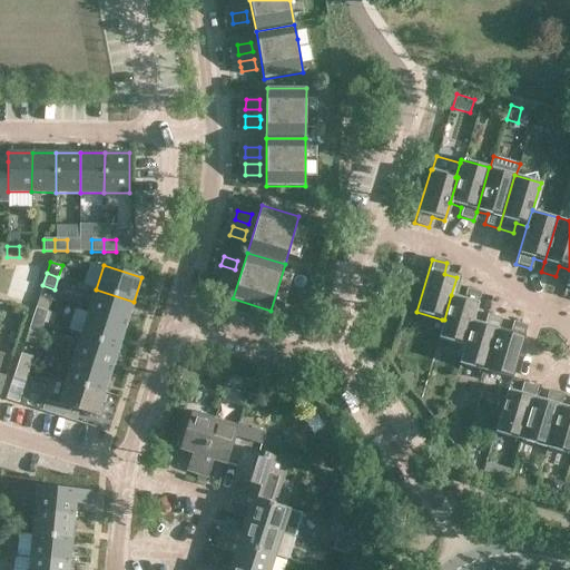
[(231,285),(233,277),(218,273),(216,282),(231,285)]
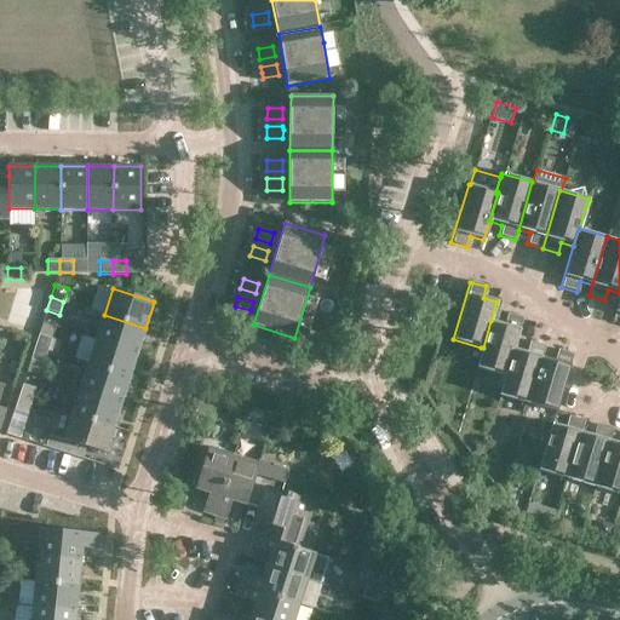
[(483,348),(481,348),(475,368),(503,375),(504,377),(512,349),(521,319),(505,314),(501,325),(491,321),(483,348)]
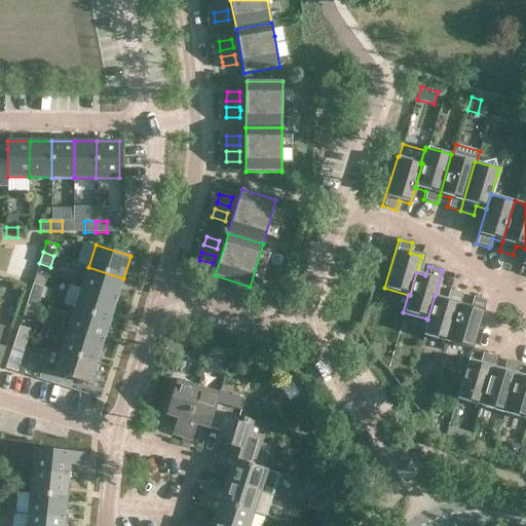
[(88,267),(81,288),(116,299),(123,278),(88,267)]
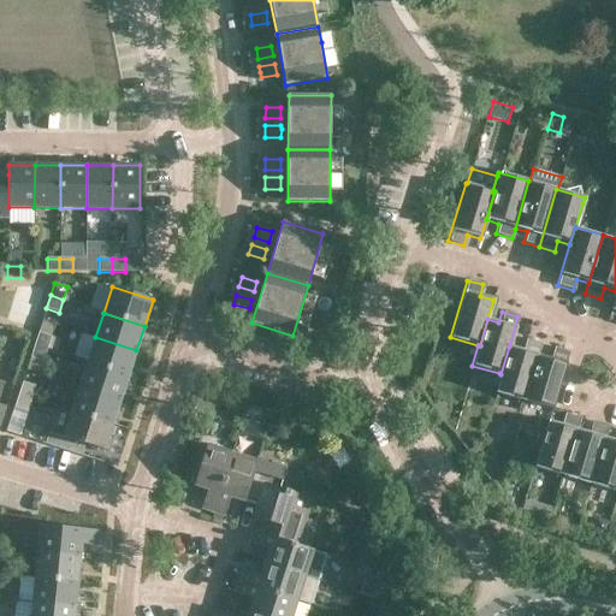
[(51,336),(39,332),(34,345),(47,349),(51,336)]
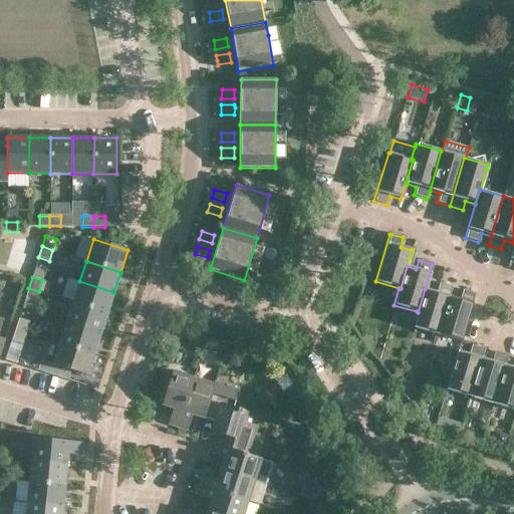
[(113,292),(79,281),(73,302),(107,313),(113,292)]
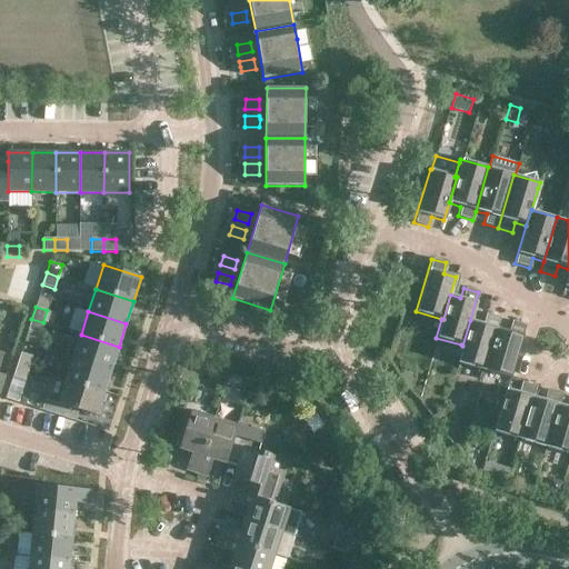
[(462,346),(461,345),(457,362),(482,370),(496,328),(499,318),(483,313),(481,323),(470,320),(462,346)]
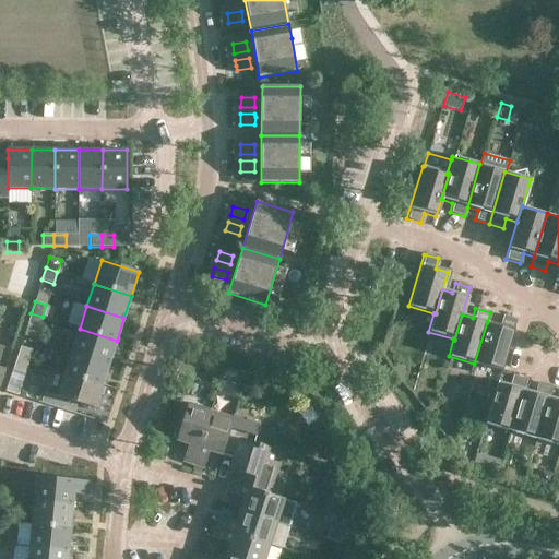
[(31,313),(27,324),(39,329),(43,317),(31,313)]
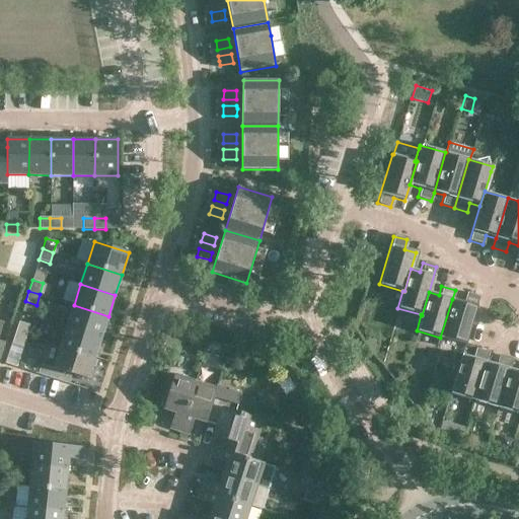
[(462,302),(452,299),(440,338),(465,345),(479,297),(465,293),(462,302)]
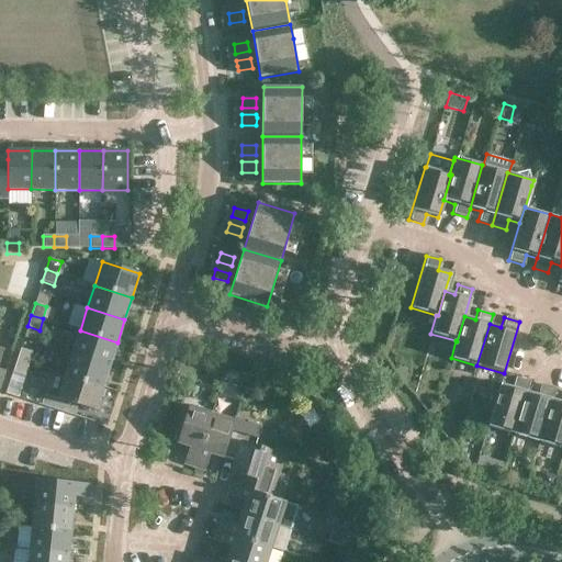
[(110,364),(117,343),(80,330),(72,352),(110,364)]
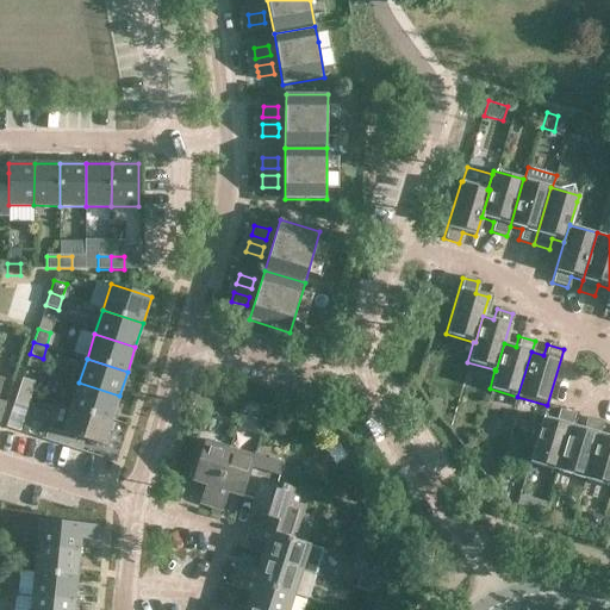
[(18,391),(31,394),(35,383),(23,378),(18,391)]
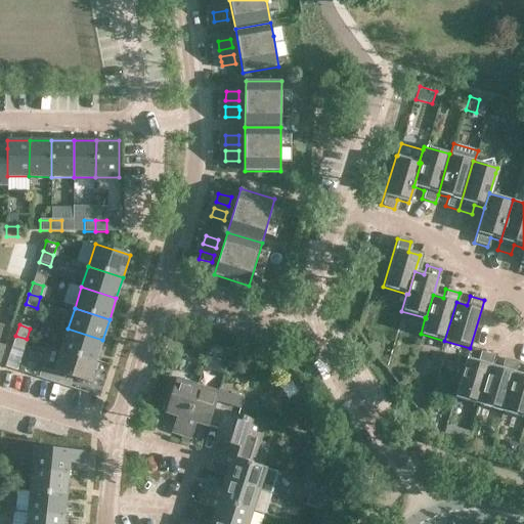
[(102,340),(68,329),(61,350),(96,361),(102,340)]
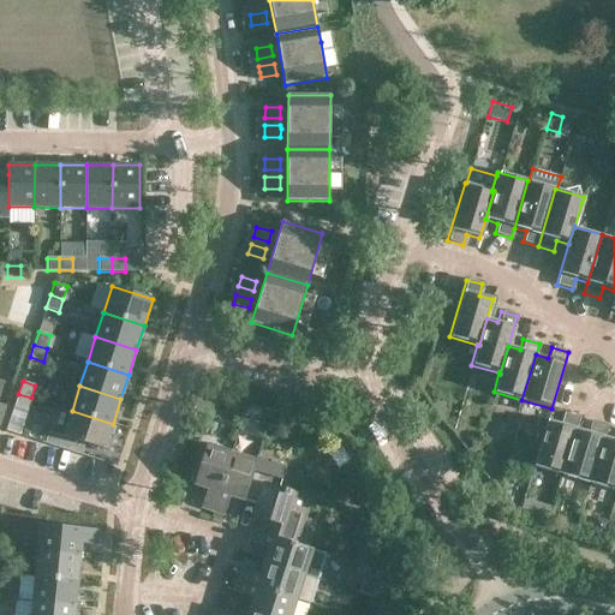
[(18,394),(15,406),(28,411),(31,398),(18,394)]
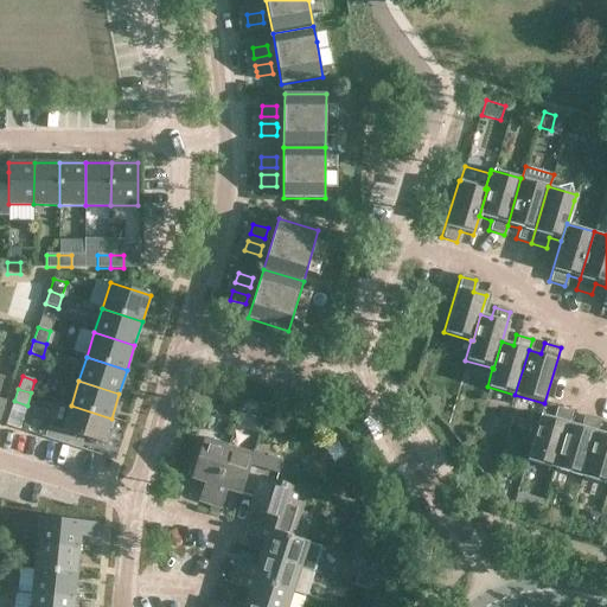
[(204,409),(208,398),(196,395),(192,406),(204,409)]
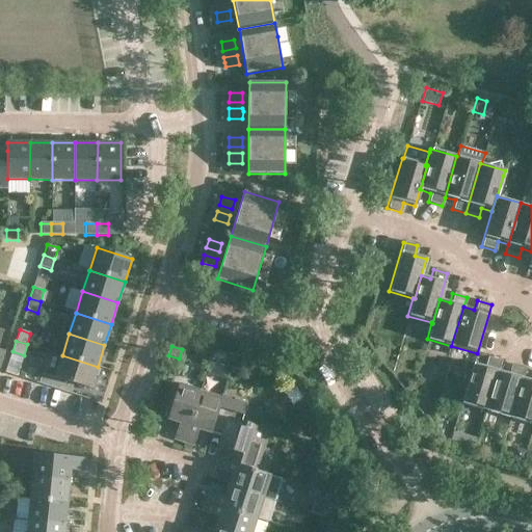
[(55,377),(43,373),(38,383),(71,394),(74,383),(90,389),(98,367),(62,355),(55,377)]
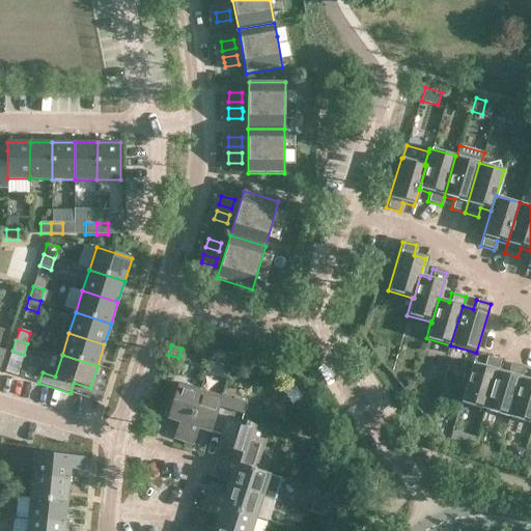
[(472,362),(460,402),(485,411),(498,369),(500,361),(485,356),(483,365),(472,362)]
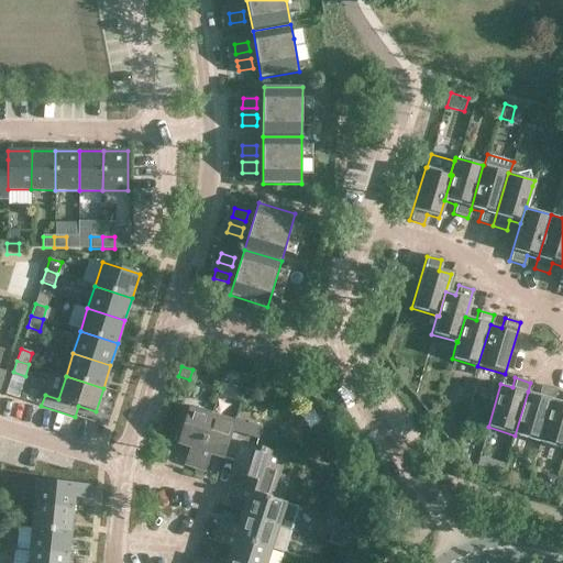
[(538,395),(528,392),(515,435),(541,443),(553,399),(555,389),(541,385),(538,395)]
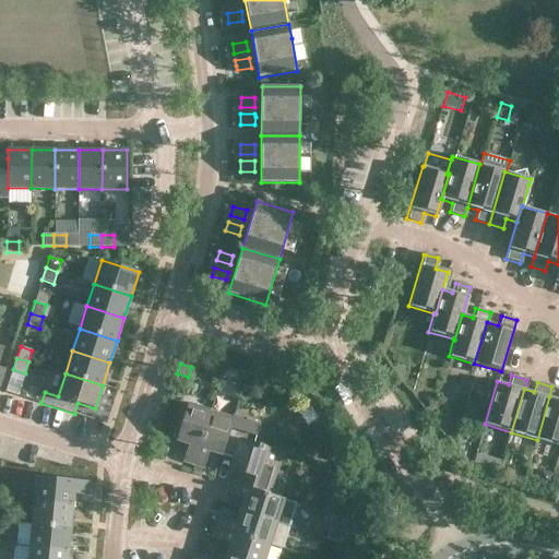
[(558,399),(549,396),(537,440),(558,445),(558,399)]
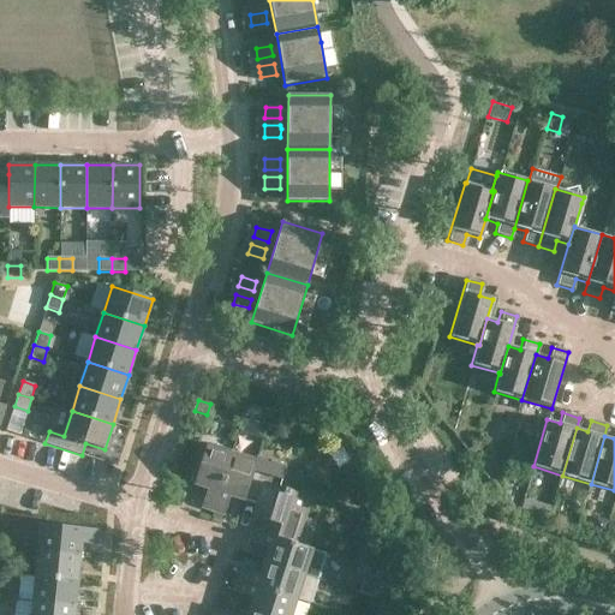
[(202,507),(213,511),(232,453),(207,445),(193,483),(208,488),(202,507)]
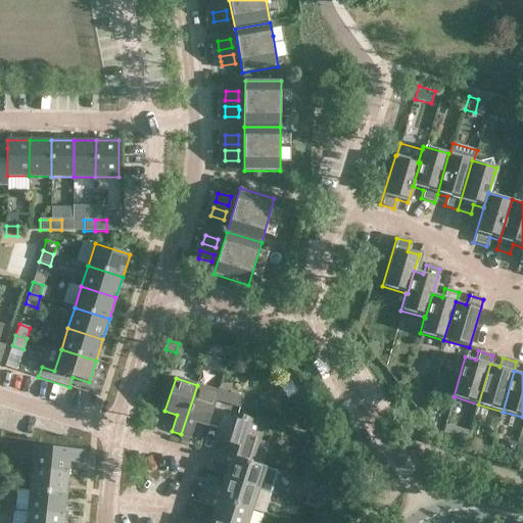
[(196,421),(206,425),(218,391),(197,385),(181,434),(191,437),(196,421)]
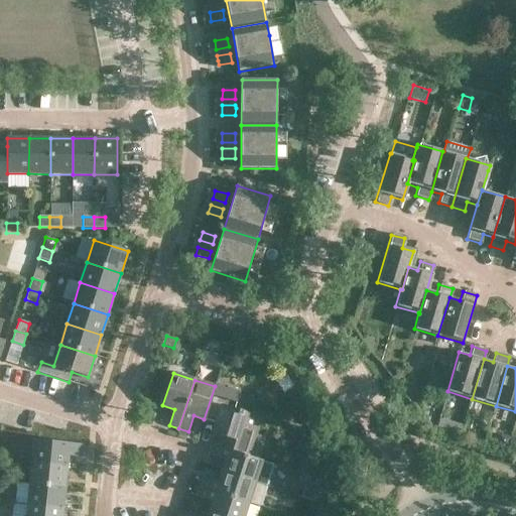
[(215,386),(204,419),(216,423),(213,432),(220,435),(251,445),(260,417),(235,409),(240,392),(215,384),(215,386)]
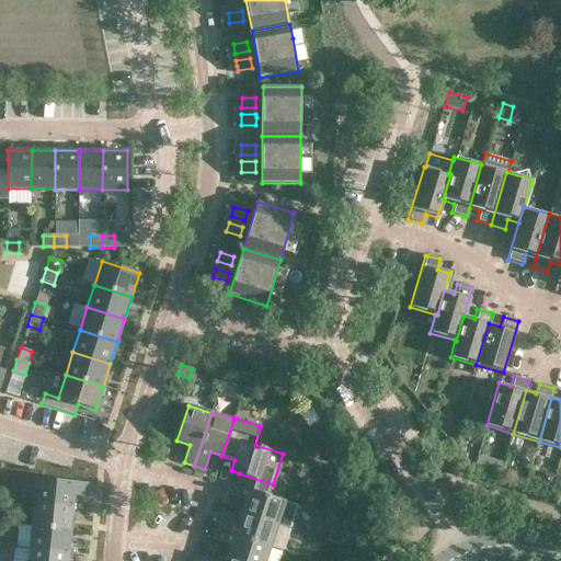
[(330,432),(327,425),(320,430),(323,436),(330,432)]
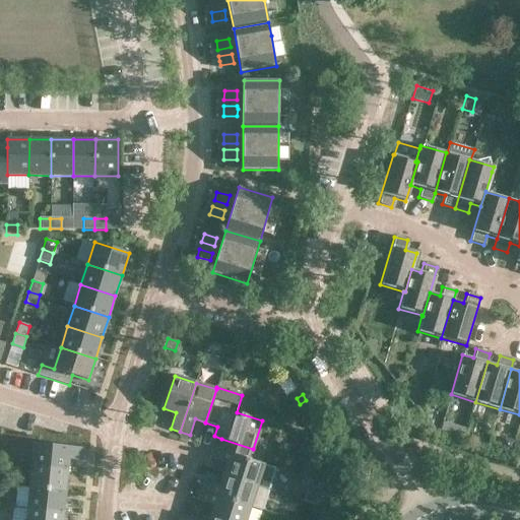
[(440,431),(448,434),(451,424),(443,421),(440,431)]
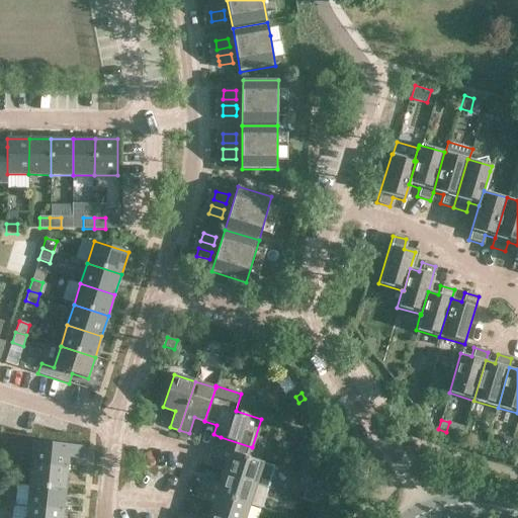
[(485,442),(488,434),(480,432),(478,439),(485,442)]
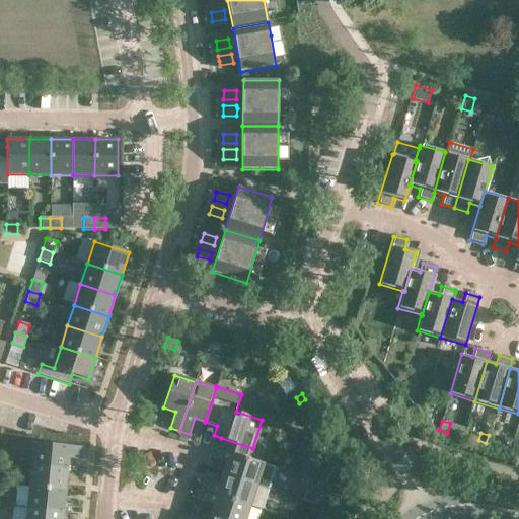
[(511,451),(513,441),(514,440),(503,437),(500,448),(511,451)]
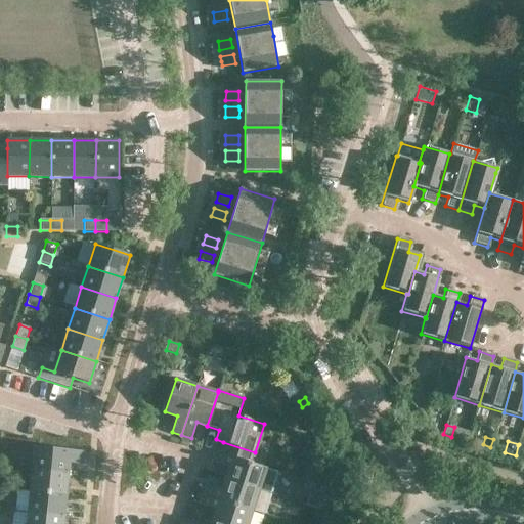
[(223,442),(220,452),(217,451),(213,463),(229,468),(225,479),(259,489),(266,468),(252,463),(255,452),(223,442)]
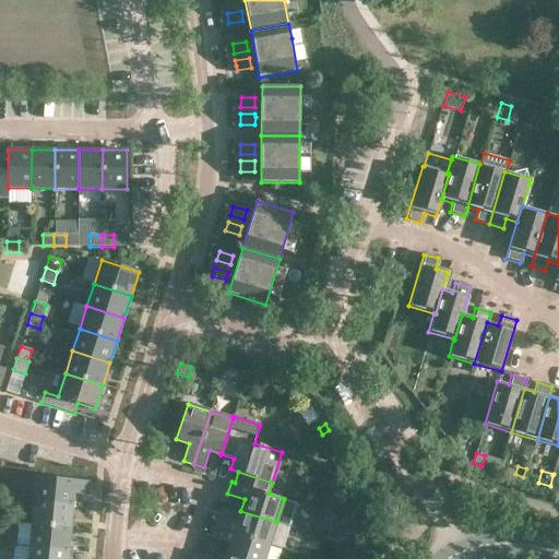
[(36,476),(36,477),(34,500),(73,504),(74,494),(88,495),(91,482),(36,476)]
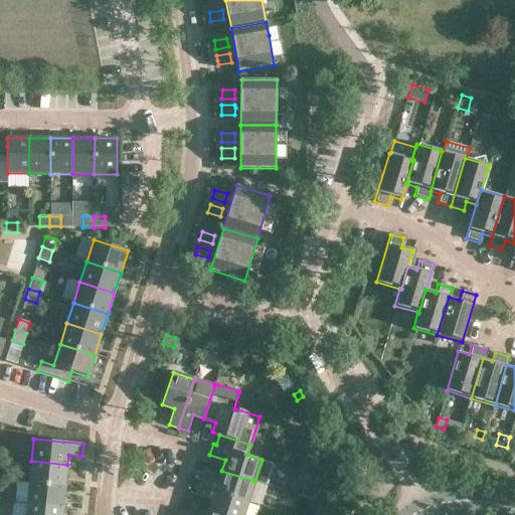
[(64,486),(67,465),(31,461),(29,483),(64,486)]
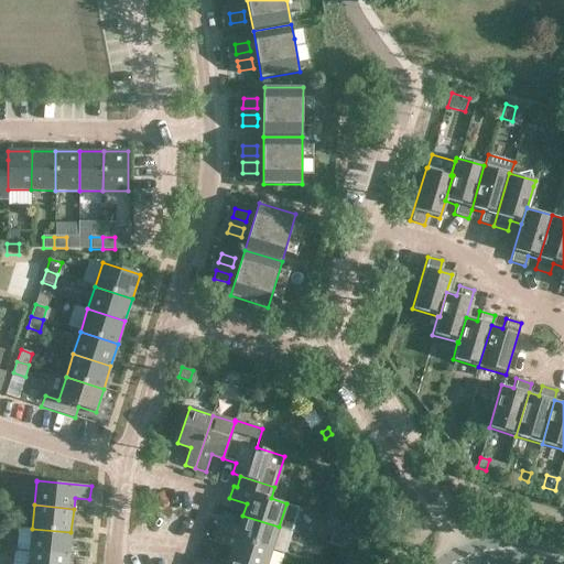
[(279,527),(242,516),(239,528),(221,522),(218,532),(271,550),(284,554),(291,531),(279,527)]
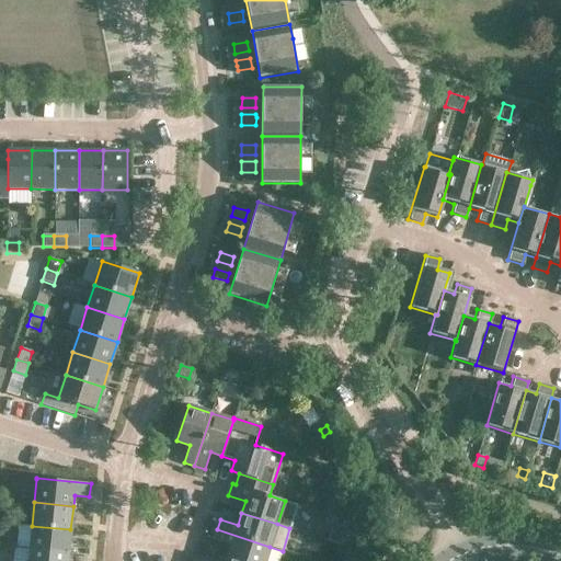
[(331,528),(344,531),(347,521),(335,517),(332,525),(331,528)]
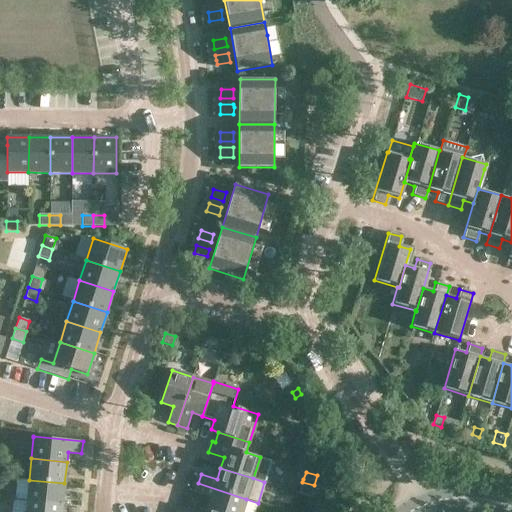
[(322,484),(334,493),(343,481),(330,472),(322,484)]
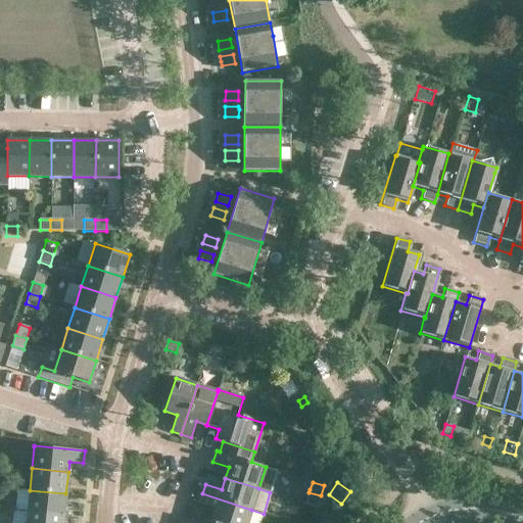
[(30,490),(17,489),(14,510),(28,511),(28,512),(63,515),(65,493),(30,490)]
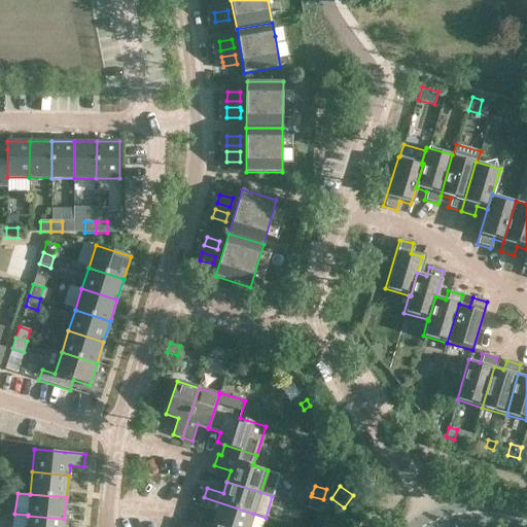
[(217,513),(213,524),(223,526),(249,526),(253,514),(204,497),(201,507),(217,513)]
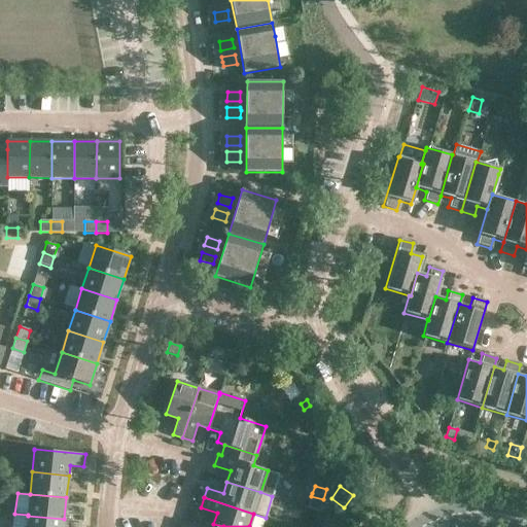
[(63,526),(64,519),(28,516),(26,526),(63,526)]
